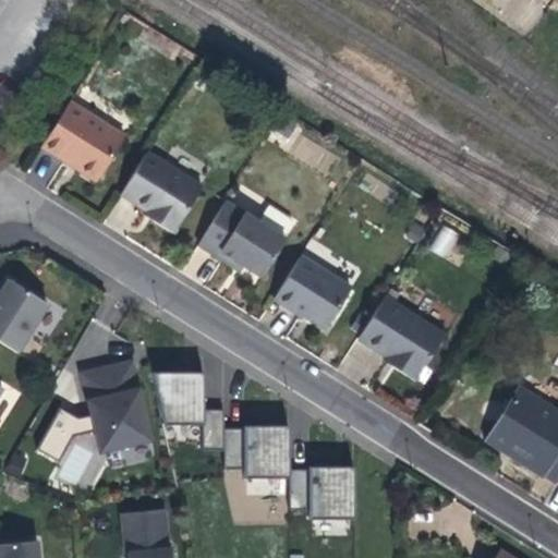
[(496,0),(489,12),(529,35),(548,0),(496,0)]
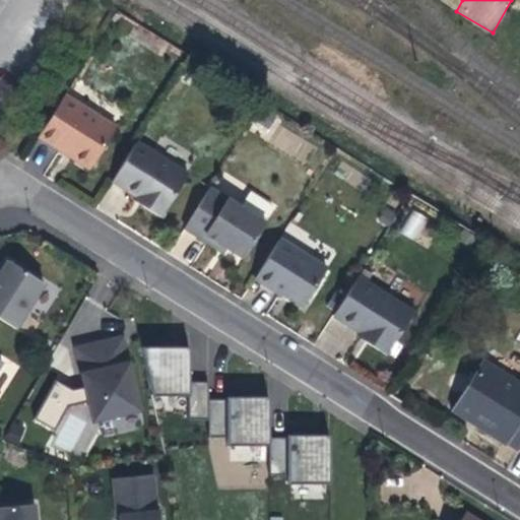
[(114,129),(62,96),(39,133),(70,152),(90,166),(114,129)]
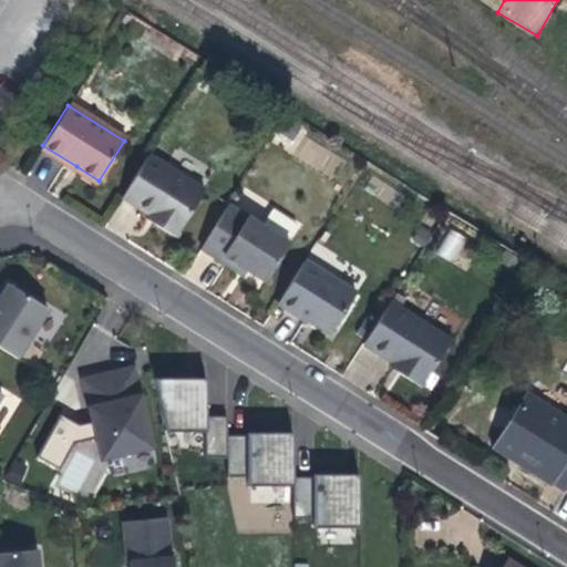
[(327,168),(333,152),(308,142),(301,157),(327,168)]
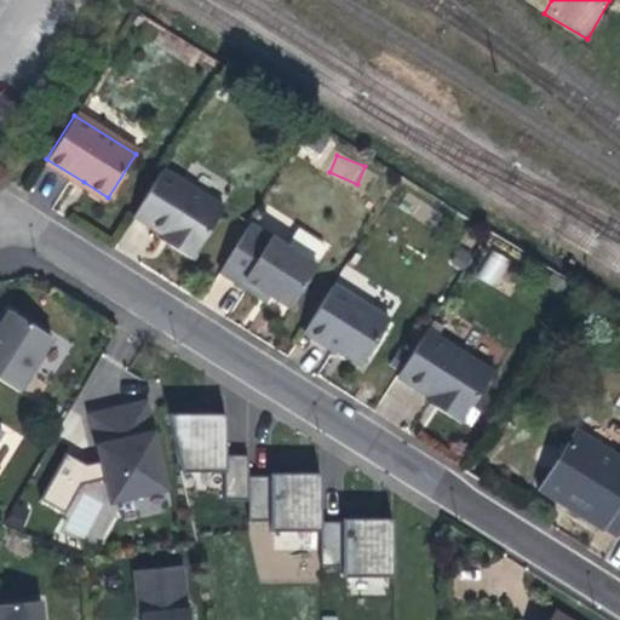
[(224,206),(164,167),(135,212),(164,231),(174,237),(171,244),(193,257),(224,206)]
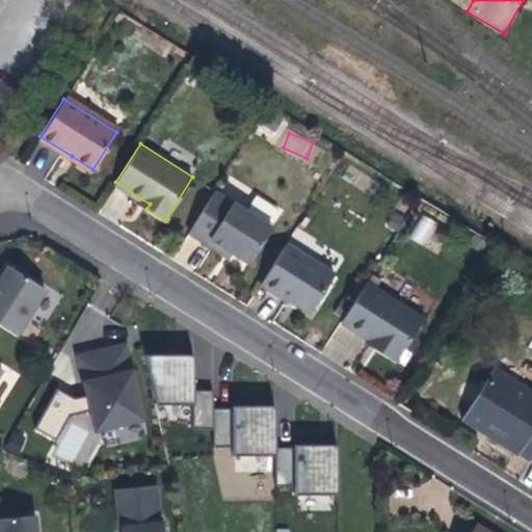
[(215,189),(189,231),(210,244),(220,250),(224,245),(233,250),(249,261),(272,225),(215,189)]
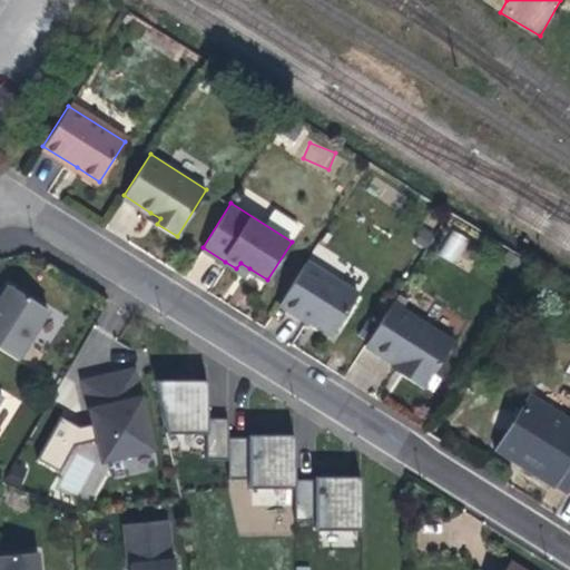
[(160,218),(150,213),(147,217),(151,220),(157,224),(160,218)]
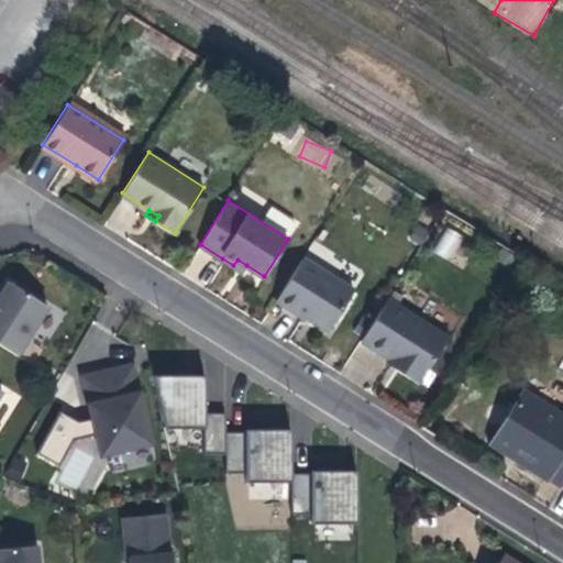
[(446,225),(433,251),(450,260),(464,235),(446,225)]
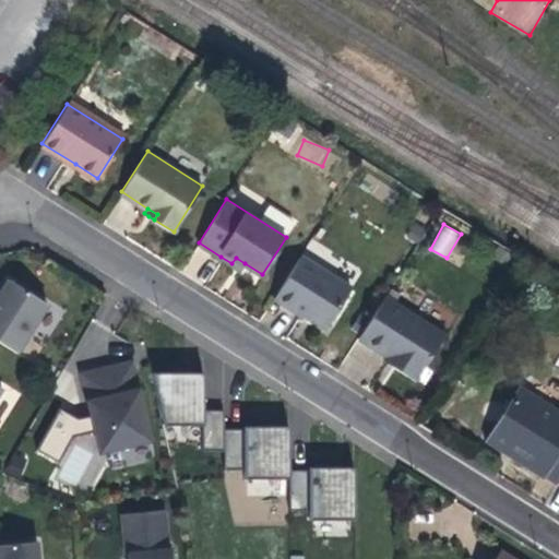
[(352,288),(300,256),(274,297),(296,311),(302,316),(304,314),(325,328),(352,288)]
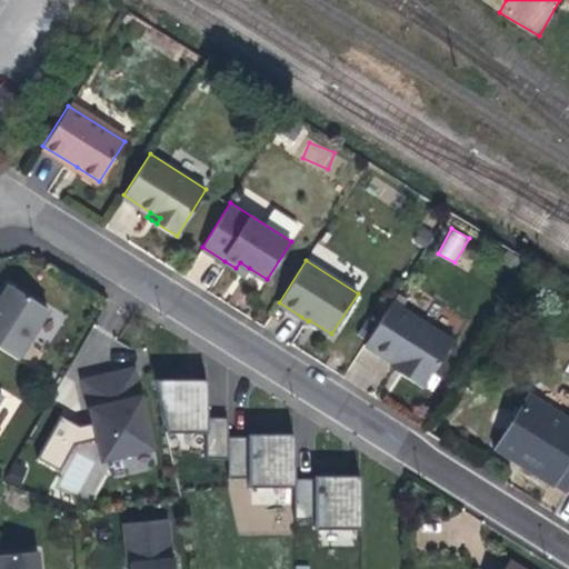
[(240,262),(236,268),(246,273),(249,268),(240,262)]
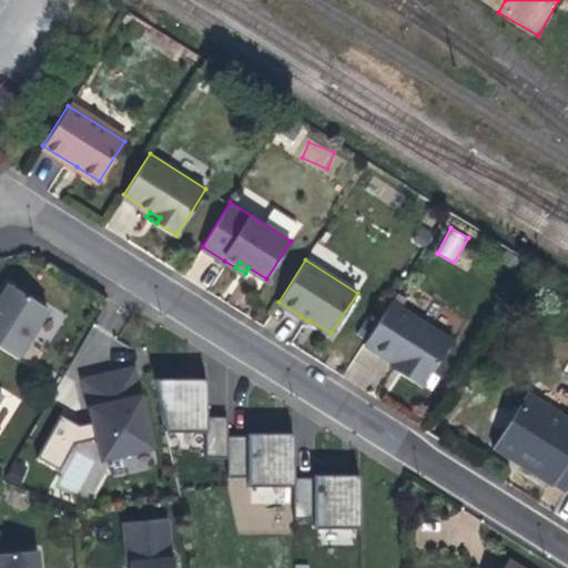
[(0,296),(0,347),(17,358),(48,308),(8,284),(0,296)]
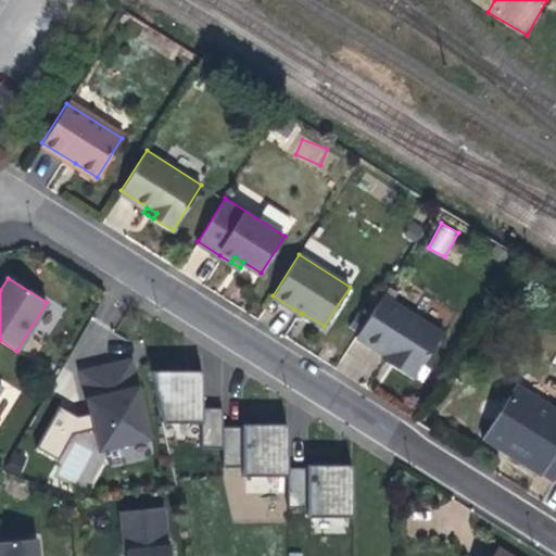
[(413,379),(442,333),(381,295),(355,337),(384,355),(394,362),(392,366),(413,379)]
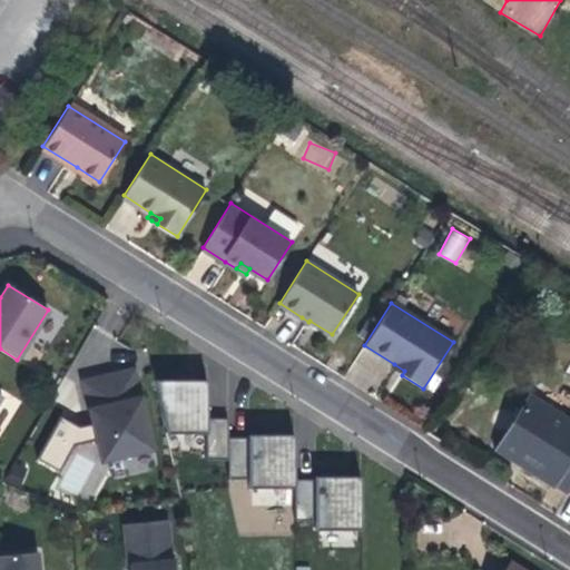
[(402,375),(404,371),(394,364),(391,369),(393,371),(402,375)]
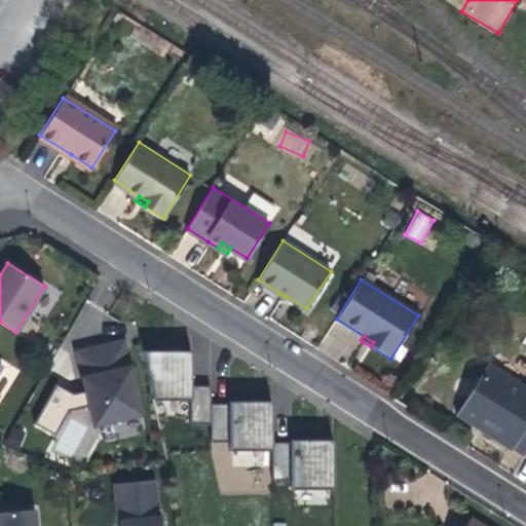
[(143,414),(124,339),(98,346),(77,350),(96,426),(143,414)]
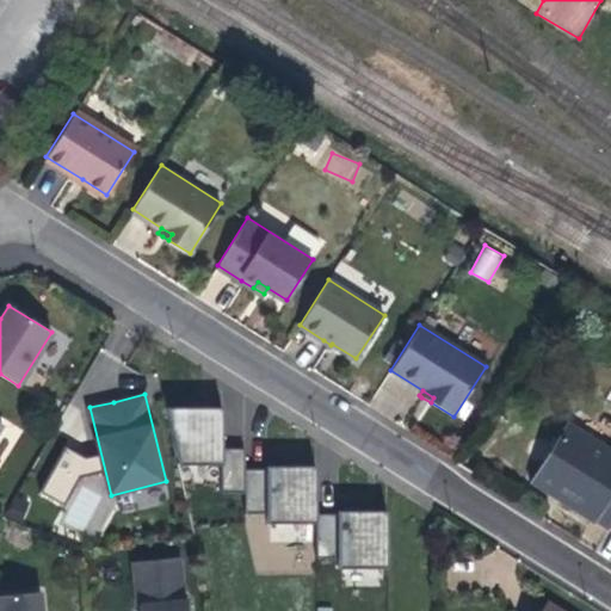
[(247,491),(245,449),(226,450),(222,408),(198,408),(167,407),(179,462),(223,464),(223,491),(247,491)]
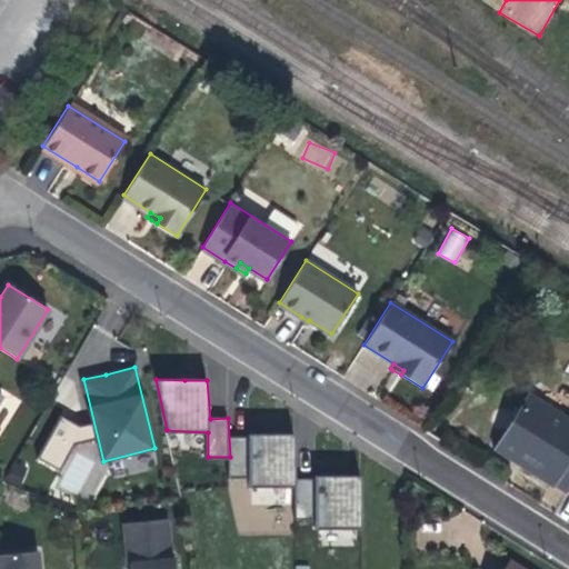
[(552,485),(566,492),(568,487),(568,420),(528,395),(493,450),(526,470),(551,486),(552,485)]
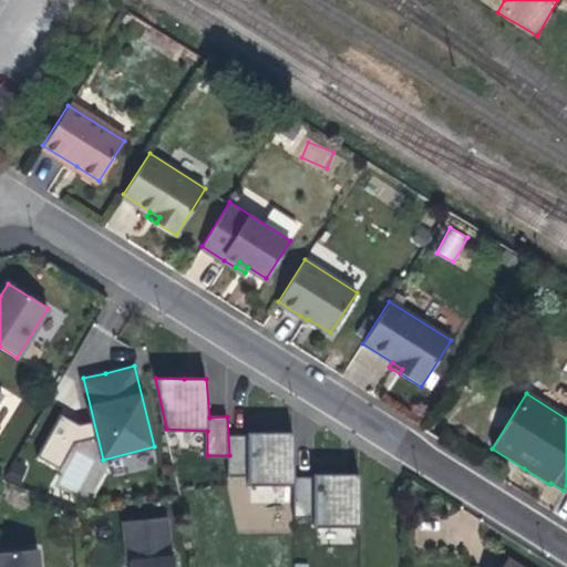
[(250,484),(296,482),(297,431),(263,432),(229,433),(229,455),(229,474),(250,472),(250,484)]
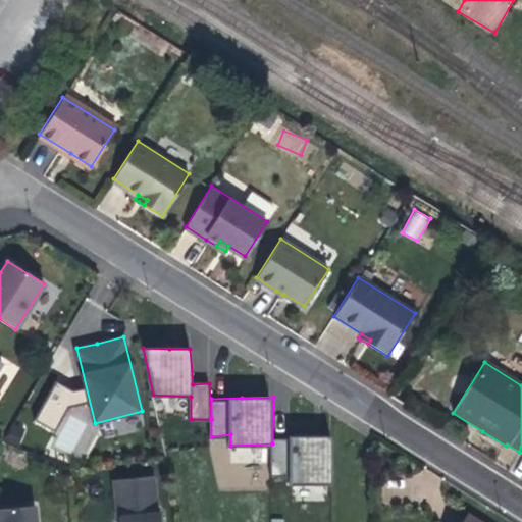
[(329,484),(330,435),(297,434),(272,434),(272,444),(273,474),(290,474),(290,483),(329,484)]
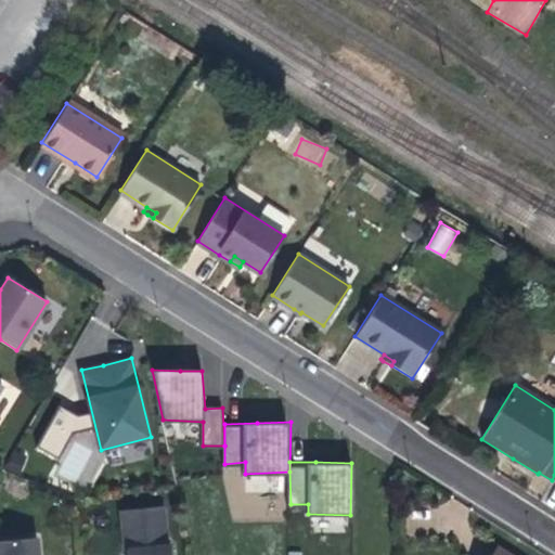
[(169,545),(165,506),(123,510),(127,551),(131,551),(131,554),(171,554),(170,545),(169,545)]
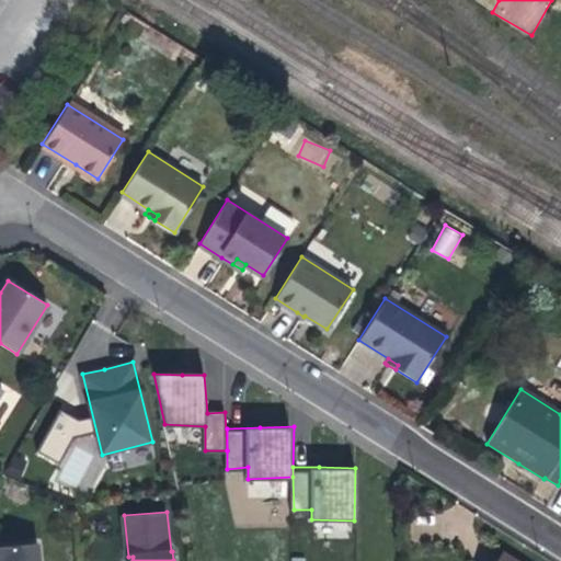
[(38,560),(37,544),(0,547),(0,560),(38,560)]
